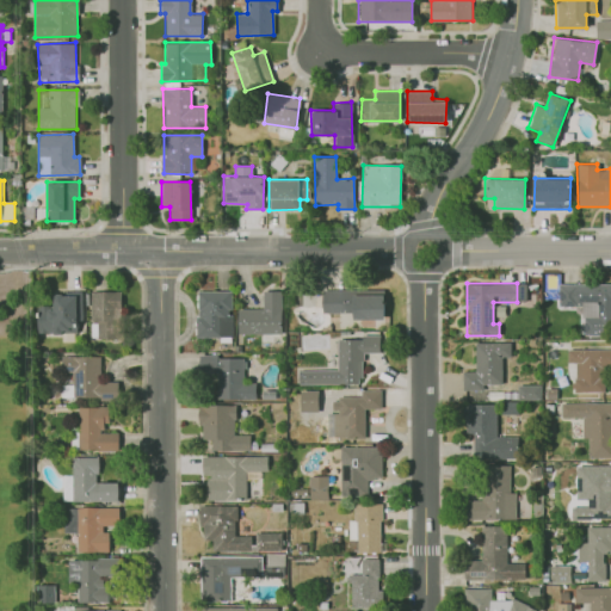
[(610,283),(557,284),(557,306),(582,306),(582,334),(610,334),(610,283)]
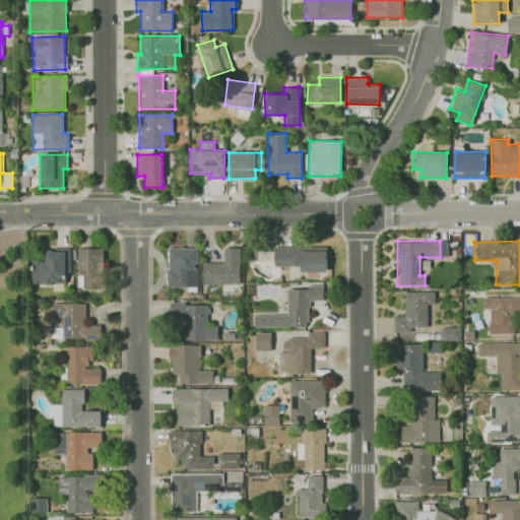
[(327,271),(327,246),(273,247),(273,266),(300,266),(300,271),(327,271)]
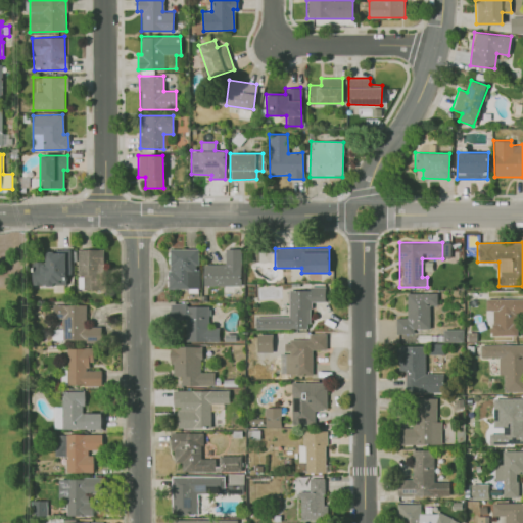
[(79,249),(80,290),(103,290),(102,248),(79,249)]
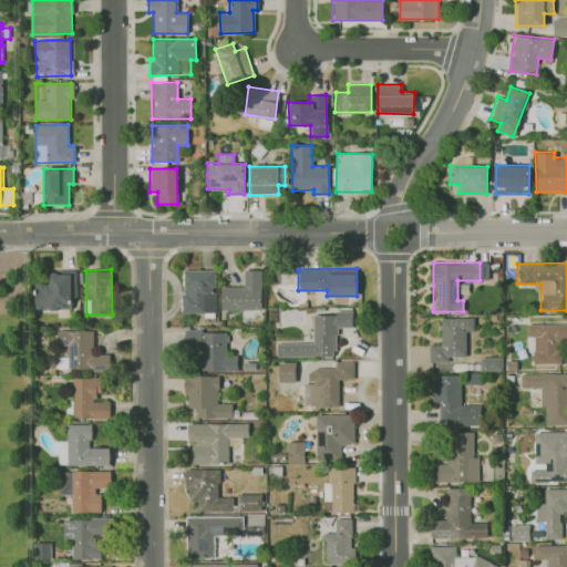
[(214,270),(182,269),(181,312),(216,312),(216,291),(214,291),(214,270)]
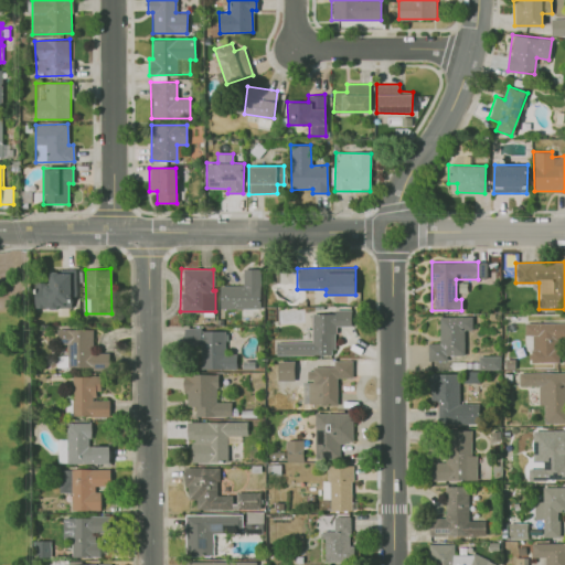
[(220,309),(260,308),(259,268),(242,269),(243,285),(220,286),(220,309)]
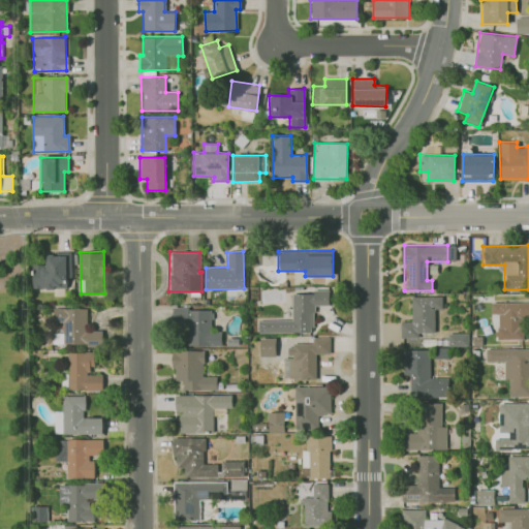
[(32,288),(67,288),(67,279),(70,279),(71,252),(45,252),(45,267),(32,267),(32,288)]
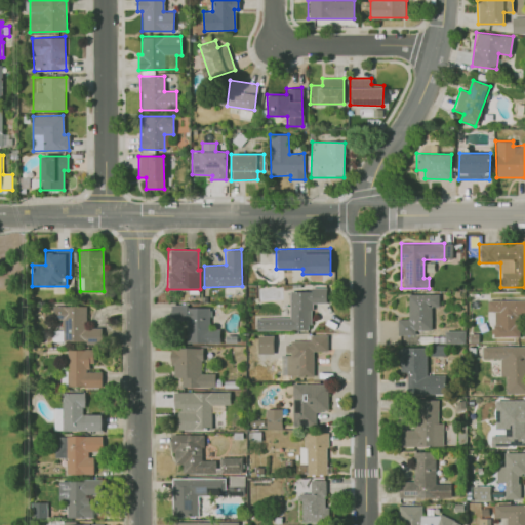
[(256,330),(310,329),(310,303),(327,303),(327,287),(309,288),(309,291),(289,291),(289,318),(255,318),(256,330)]
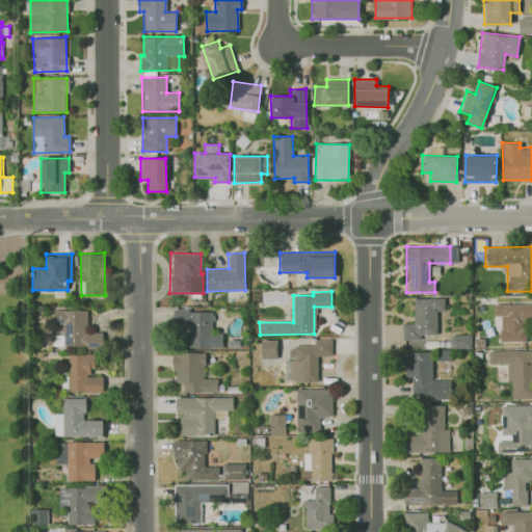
[(402,339),(421,340),(421,335),(436,335),(436,311),(444,311),(444,298),(413,297),(413,323),(402,323),(402,339)]
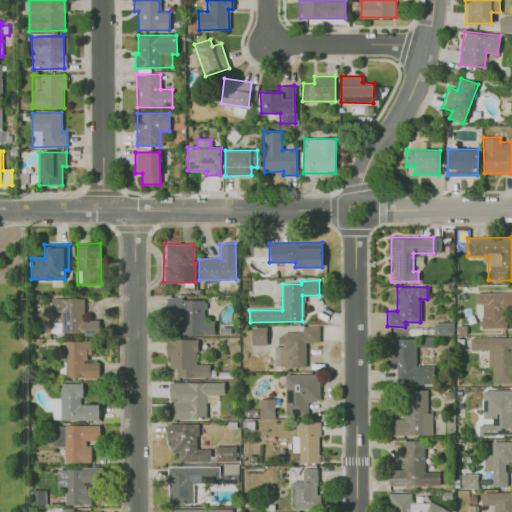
[(480,304),(480,328),(505,328),(506,308),(511,308),(511,292),(475,292),(474,303),(480,304)]
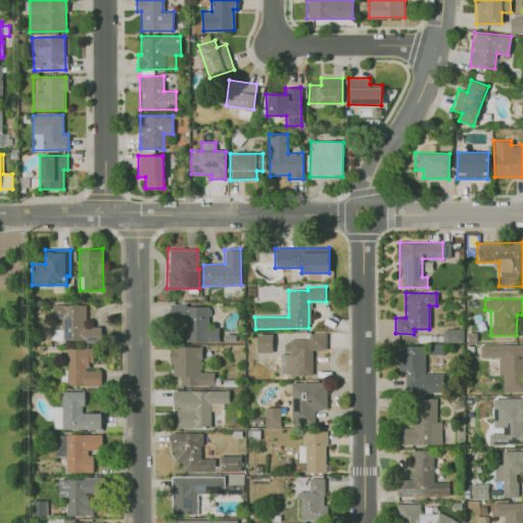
[(86,304),(52,304),(52,318),(61,318),(61,339),(99,340),(99,326),(85,326),(86,304)]
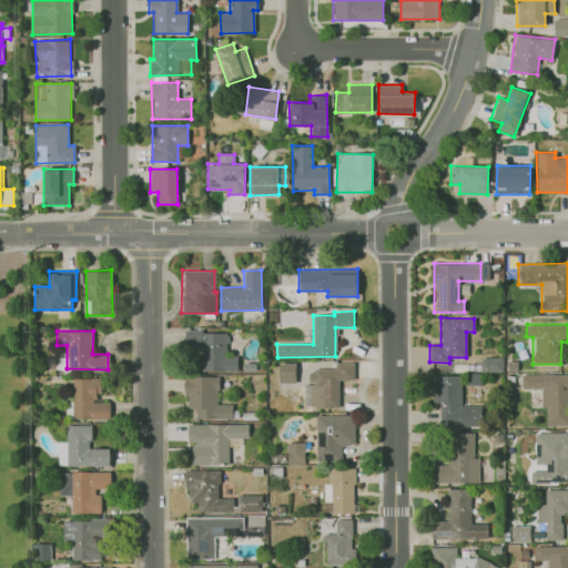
[(237,371),(237,356),(226,356),(226,331),(184,332),(184,347),(202,347),(202,371),(237,371)]
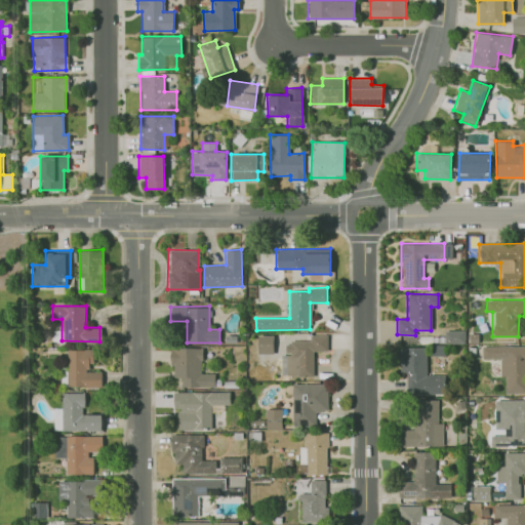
[(463,344),(465,331),(444,330),(444,342),(463,344)]
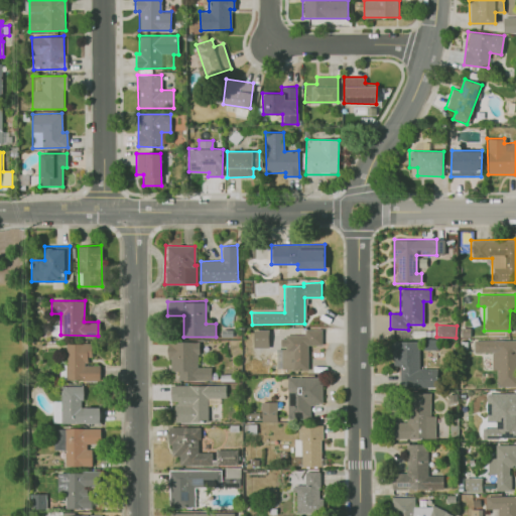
[(321,330),(304,329),(304,336),(281,336),(281,369),(307,370),(307,345),(320,346),(321,330)]
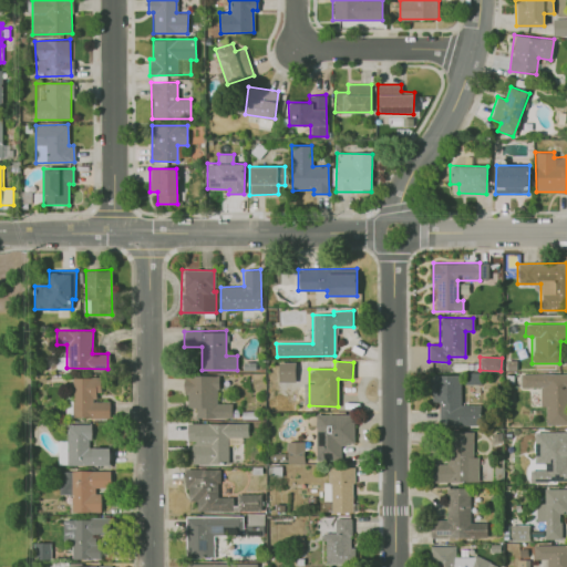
[(278,381),(295,381),(295,362),(278,362),(278,381)]
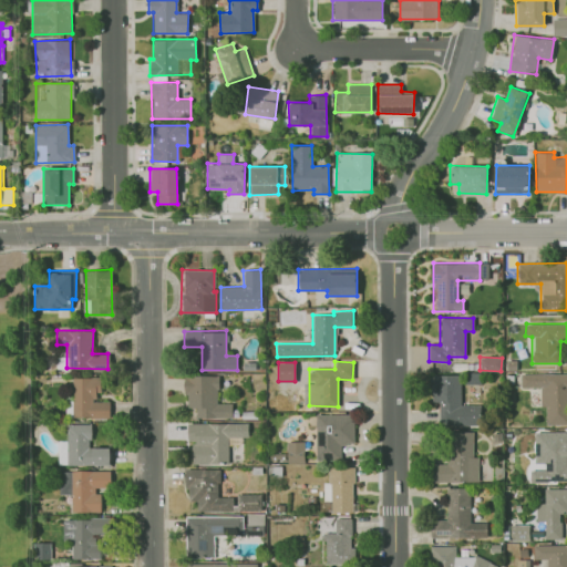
[(566,373),(521,373),(519,387),(539,388),(539,406),(546,406),(545,424),(566,424),(566,373)]
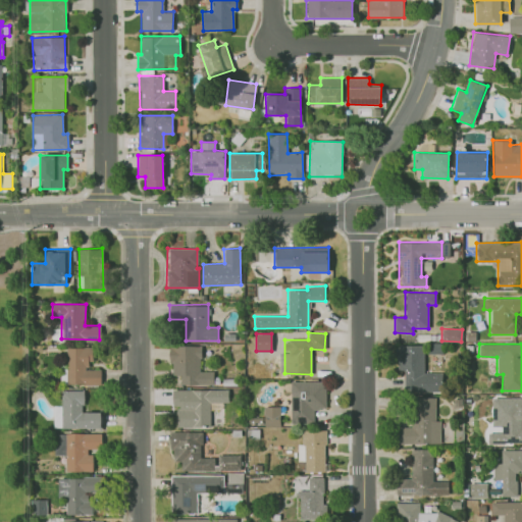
[(423,345),(396,345),(396,370),(404,370),(404,392),(440,392),(441,373),(423,373),(423,345)]
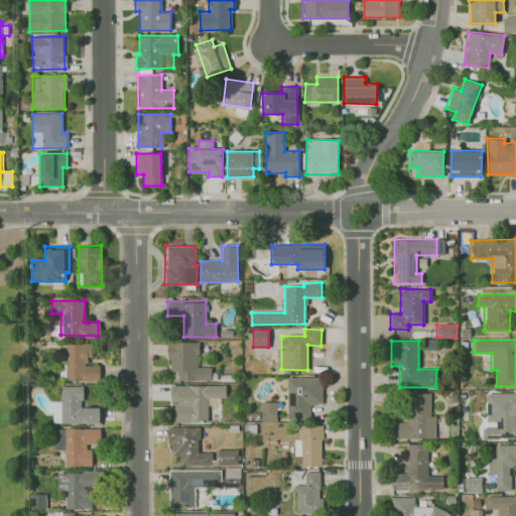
[(198,342),(167,342),(168,371),(177,370),(177,381),(211,380),(210,367),(198,367),(198,342)]
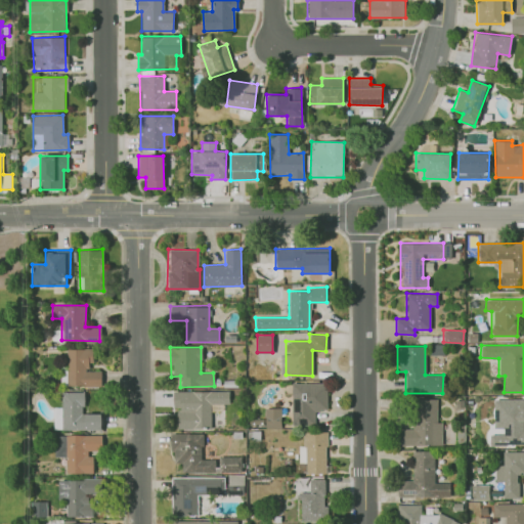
[(100,370),(88,370),(88,348),(67,349),(67,386),(101,386),(100,370)]
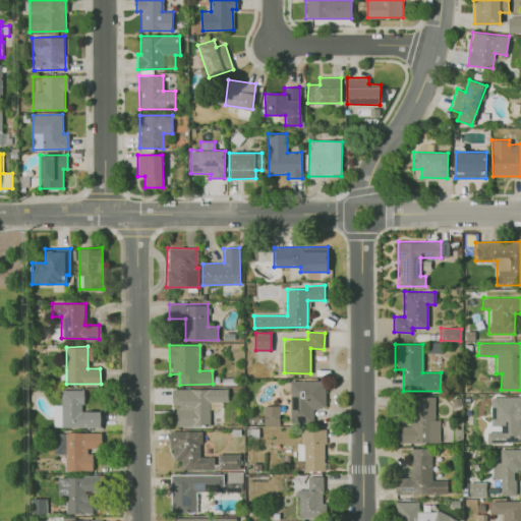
[(325,407),(325,381),(289,381),(290,421),(312,420),(312,407),(325,407)]
